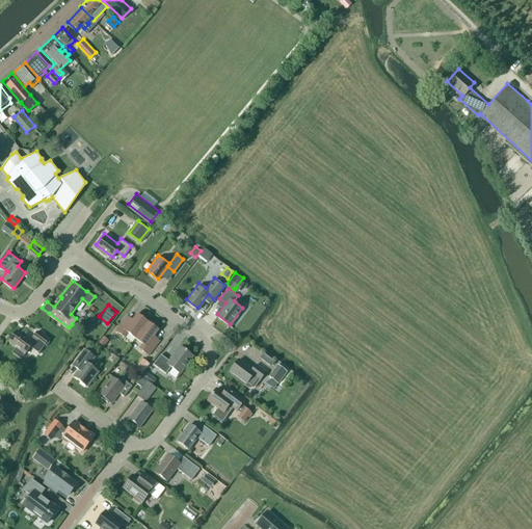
[(129,322),(123,318),(115,328),(125,335),(128,331),(135,337),(148,320),(137,312),(129,322)]
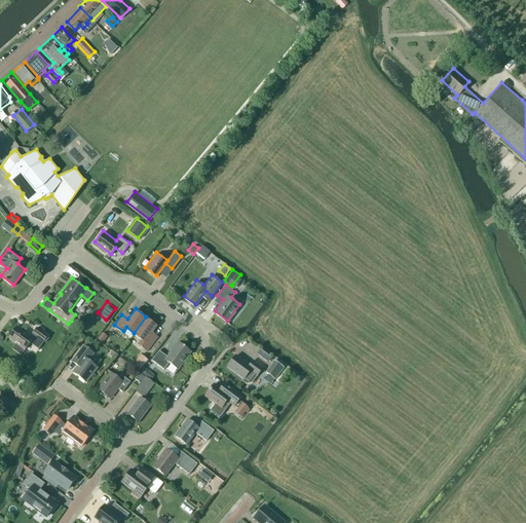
[(141,338),(138,342),(147,349),(154,339),(149,335),(157,325),(146,316),(134,333),(141,338)]
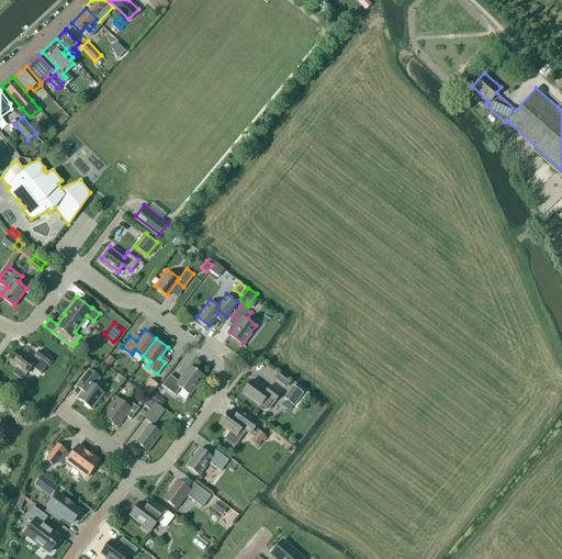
[(76,343),(72,346),(78,350),(78,349),(79,349),(82,344),(78,339),(76,343)]
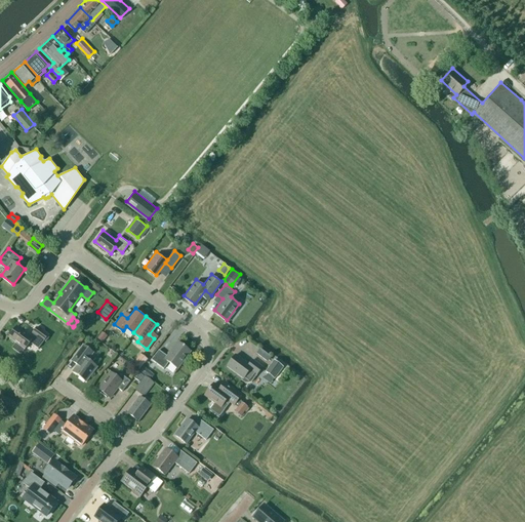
[(30,334),(16,324),(8,335),(16,340),(12,346),(19,351),(22,351),(25,347),(25,348),(30,340),(38,347),(48,333),(36,325),(30,334)]
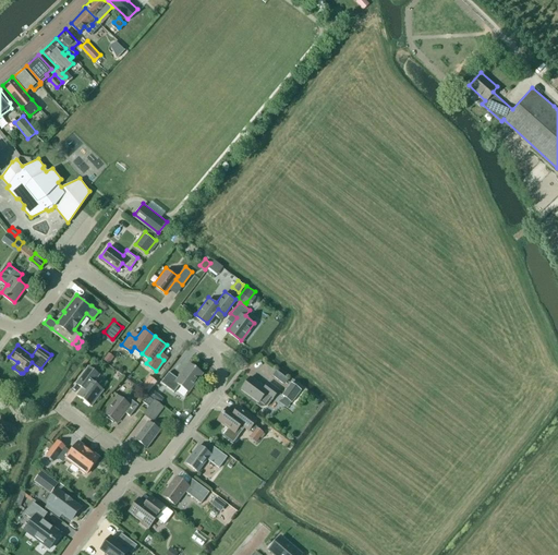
[(109,361),(113,354),(108,351),(104,358),(109,361)]
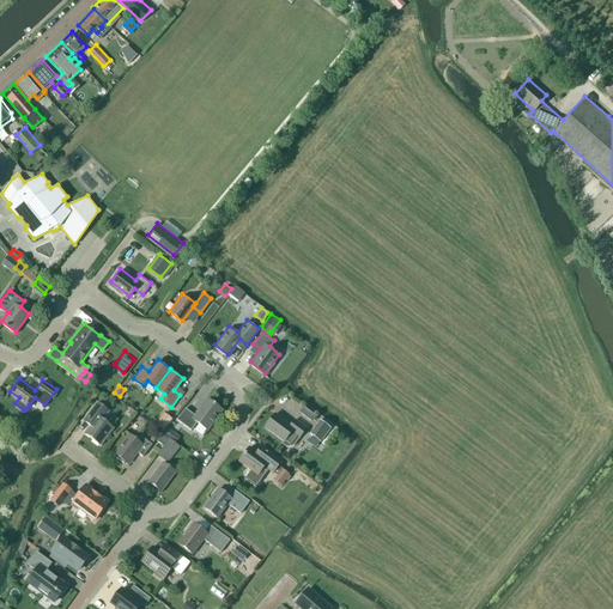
[(177,418),(192,428),(196,420),(207,428),(223,408),(207,396),(195,413),(186,406),(177,418)]
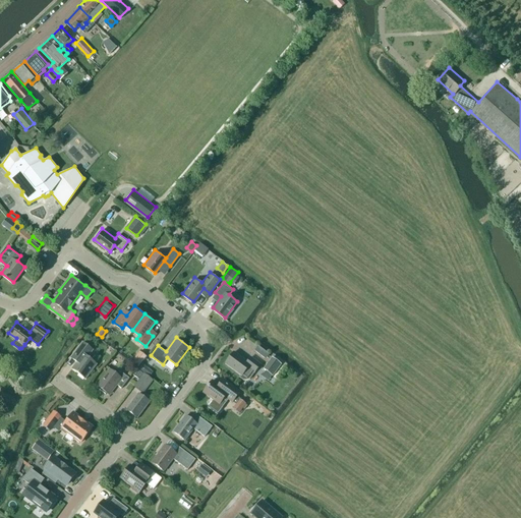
[(88,355),(93,348),(82,340),(74,352),(79,356),(71,366),(85,377),(97,362),(88,355)]
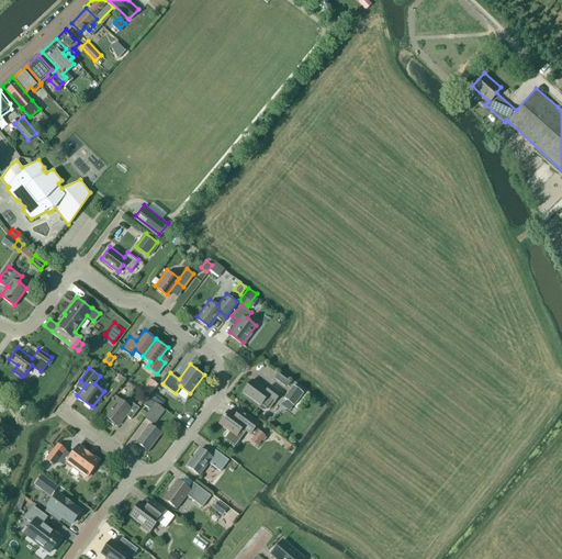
[(142,389),(149,394),(154,389),(158,382),(150,377),(142,389)]
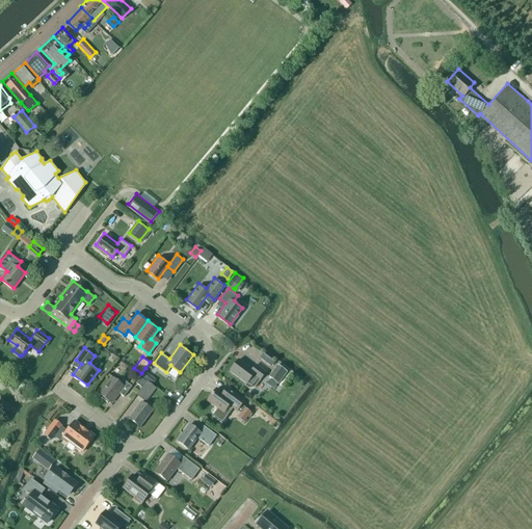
[(253,368),(239,358),(230,369),(246,381),(244,384),(248,386),(254,386),(260,378),(266,370),(256,363),(253,368)]
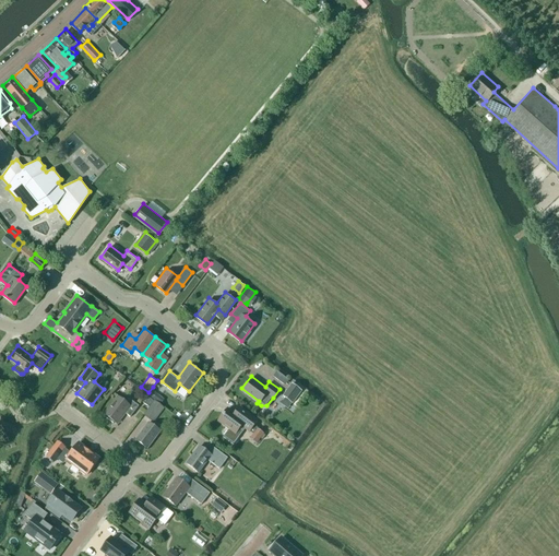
[(292,381),(282,394),(292,401),(301,389),(292,381)]
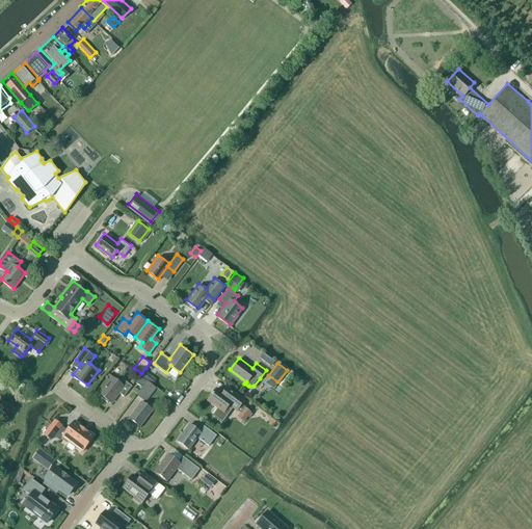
[(141,385),(145,378),(140,374),(135,380),(141,385)]
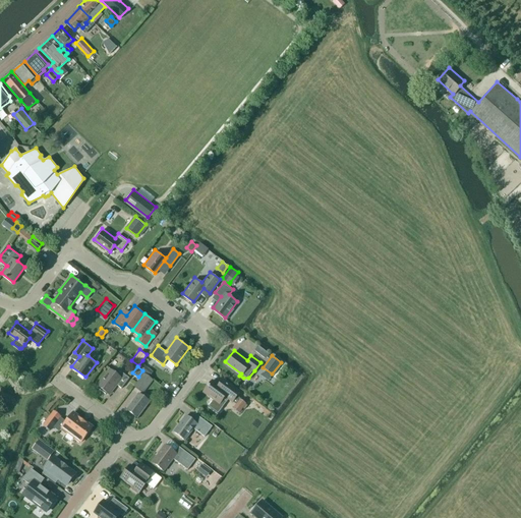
[(129,376),(120,369),(117,373),(110,367),(97,384),(99,386),(98,387),(106,392),(107,391),(109,393),(116,383),(121,387),(129,376)]
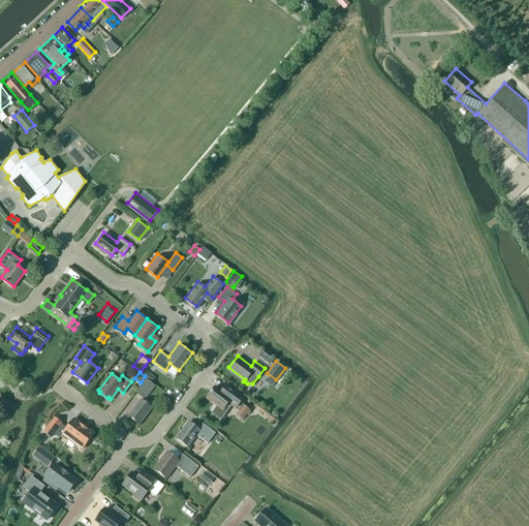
[(145,397),(155,383),(146,377),(135,391),(145,397)]
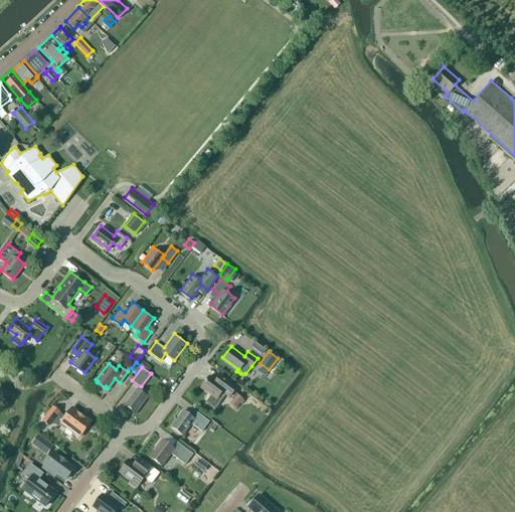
[(200,386),(216,397),(222,390),(229,395),(237,385),(223,374),(219,380),(209,373),(200,386)]
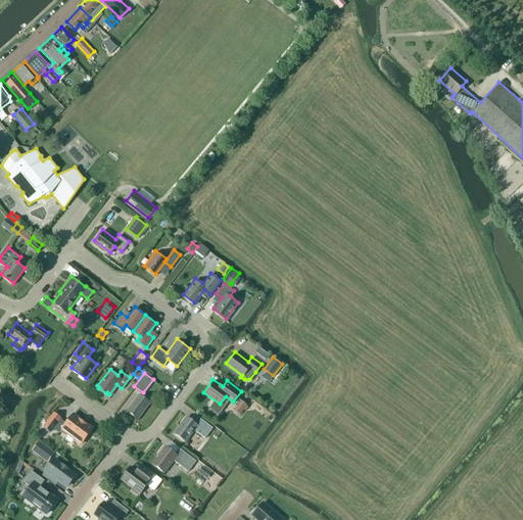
[(150,402),(139,392),(127,409),(138,418),(150,402)]
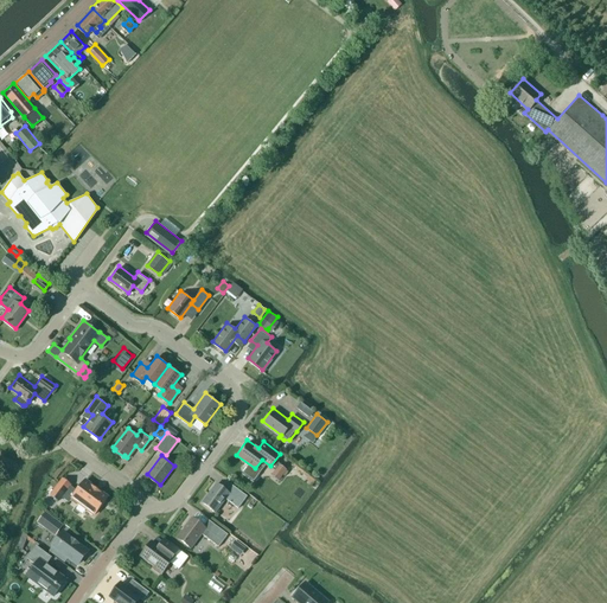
[(278,478),(286,467),(279,462),(270,473),(278,478)]
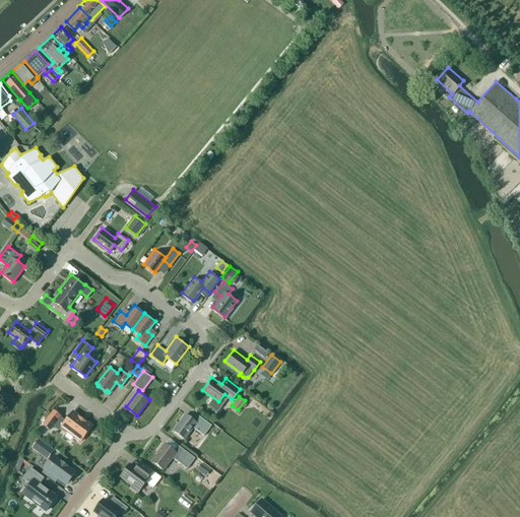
[(50,428),(61,413),(53,407),(42,423),(50,428)]
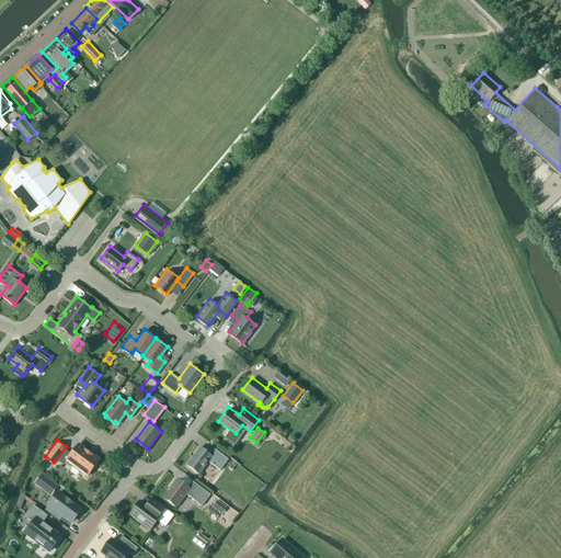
[(80,469),(80,470),(84,474),(86,474),(87,475),(100,457),(79,442),(66,459),(80,469)]
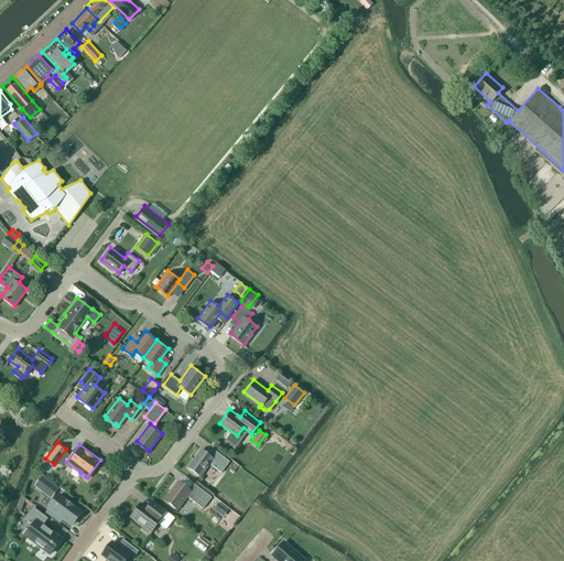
[(209,454),(201,448),(187,465),(199,475),(209,462),(221,471),(229,460),(215,449),(209,454)]
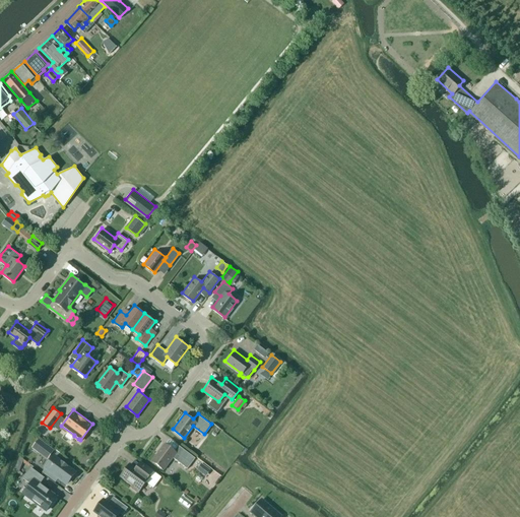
[(41,447),(49,453),(53,447),(39,436),(31,445),(38,450),(41,447)]
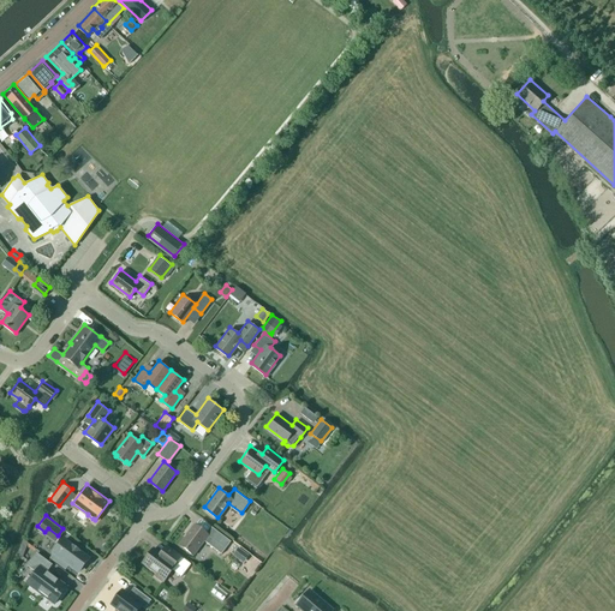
[(190,529),(179,543),(193,553),(204,539),(221,552),(231,539),(210,525),(206,531),(193,522),(189,528),(190,529)]
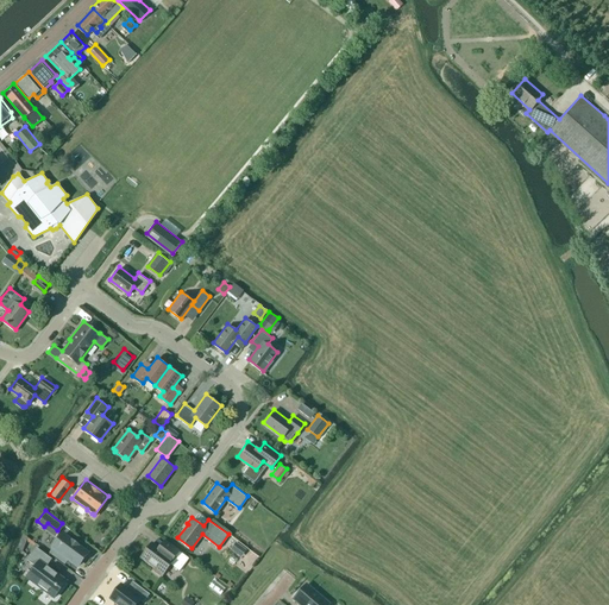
[(18,546),(23,549),(27,535),(23,531),(18,546)]
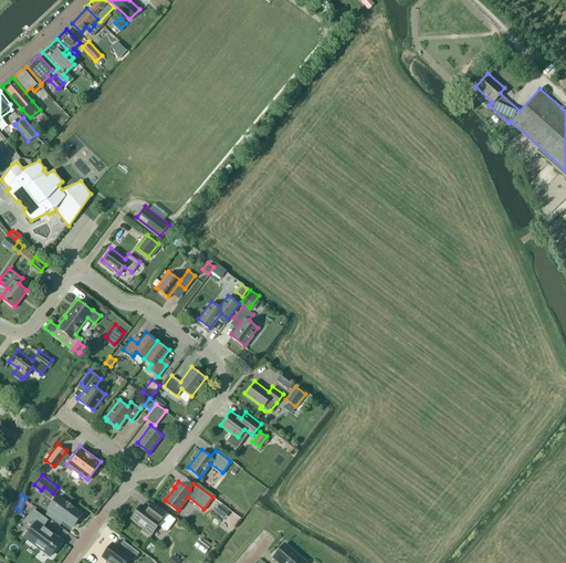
[(59,496),(49,508),(72,525),(81,512),(59,496)]
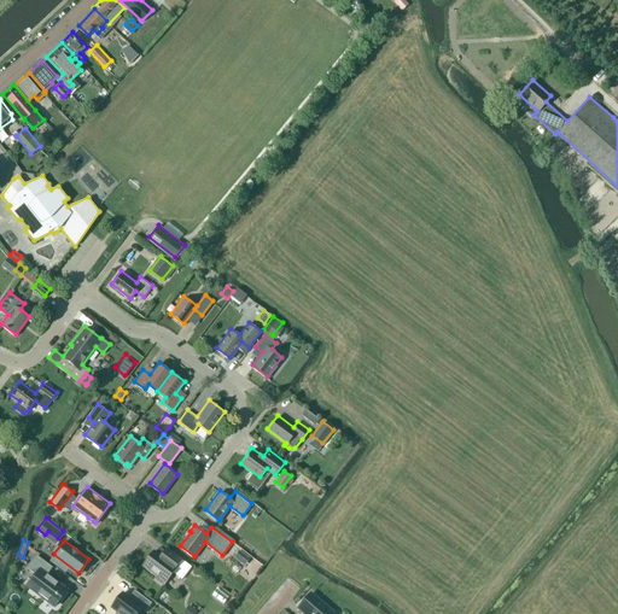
[(234,555),(244,563),(250,556),(240,549),(240,548),(234,555)]
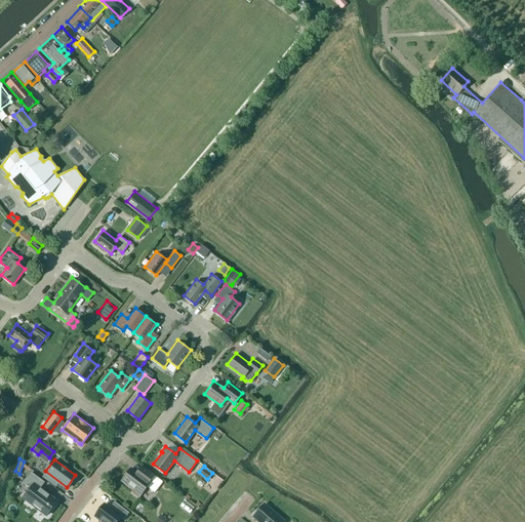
[(133,488),(131,490),(138,495),(148,485),(155,490),(162,480),(147,468),(142,475),(131,467),(121,479),(133,488)]
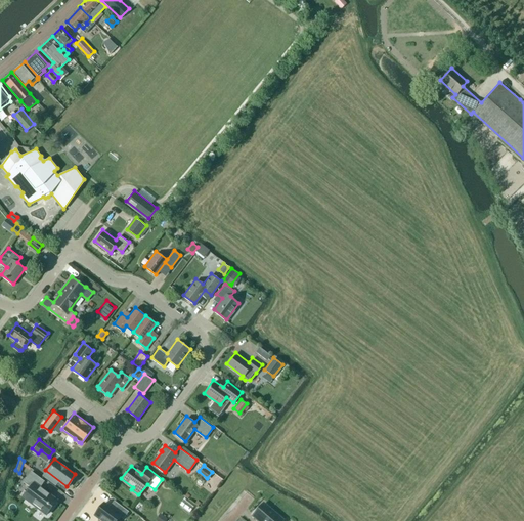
[(31,486),(24,495),(46,513),(56,498),(40,486),(44,480),(31,470),(23,480),(31,486)]
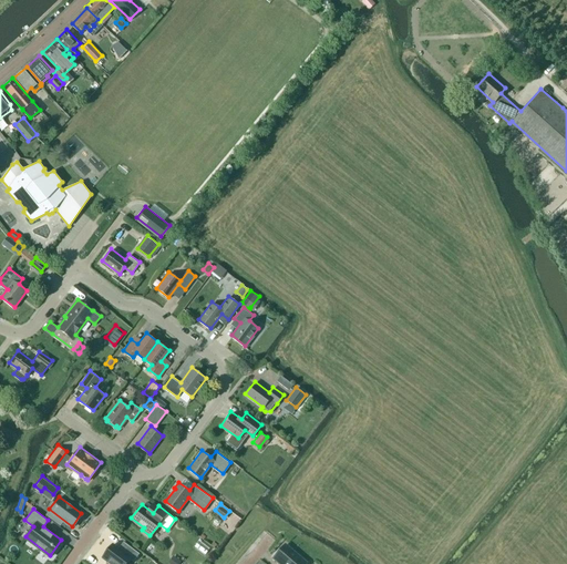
[(140,552),(123,540),(117,547),(112,543),(102,555),(110,561),(109,562),(110,563),(125,563),(131,557),(133,560),(140,552)]
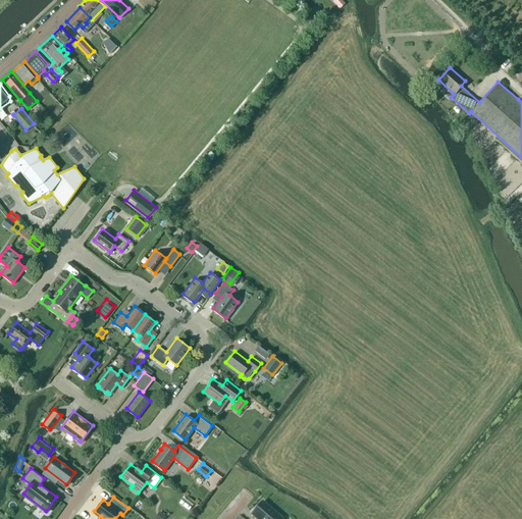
[(261,518),(278,518),(282,515),(263,499),(252,511),(261,518)]
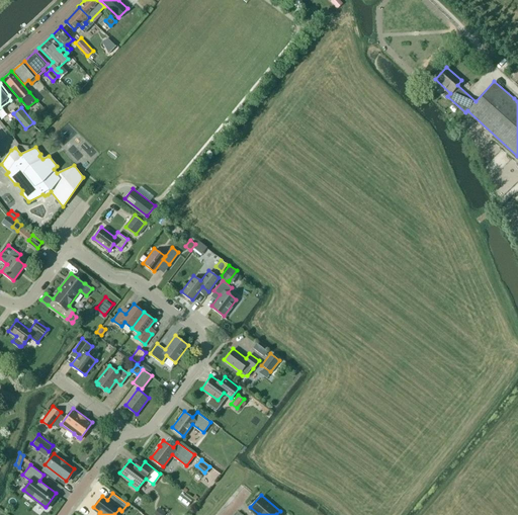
[(158,514),(162,514),(165,510),(158,505),(154,512),(158,514)]
